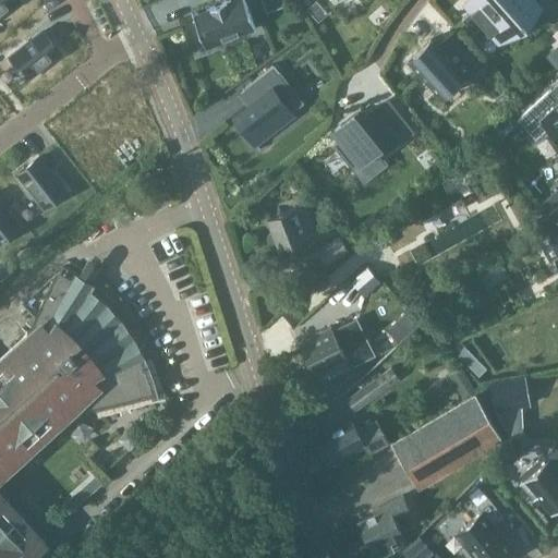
[(17,0),(0,0),(0,14),(19,1),(17,0)]
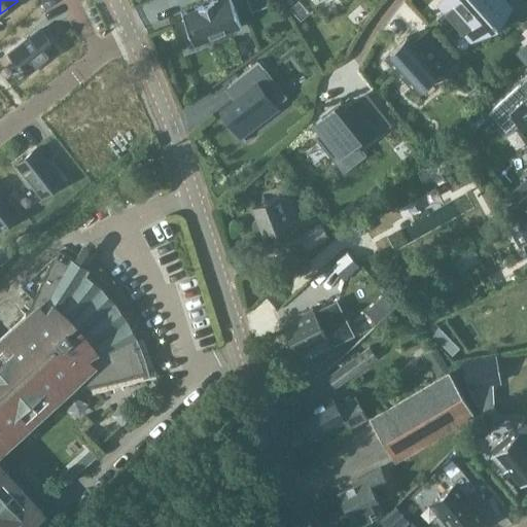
[(182,13),(180,14),(192,46),(195,45),(194,45),(240,28),(241,28),(230,0),(218,0),(213,2),(213,1),(197,7),(198,8),(182,14),(182,13)]
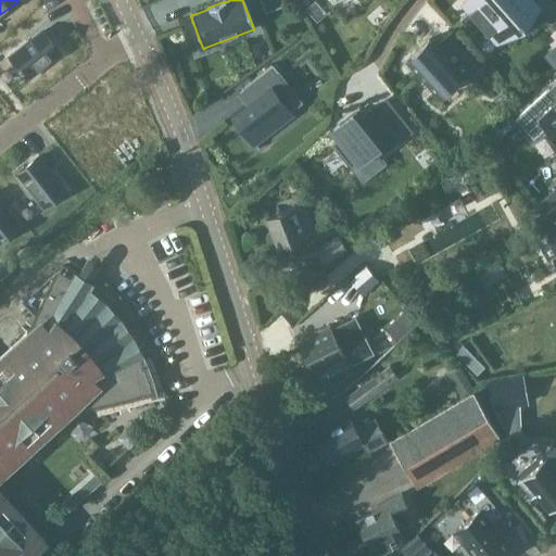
[(472,0),(477,3),(459,20),(480,42),(497,26),(506,37),(536,10),(528,0),(472,0)]
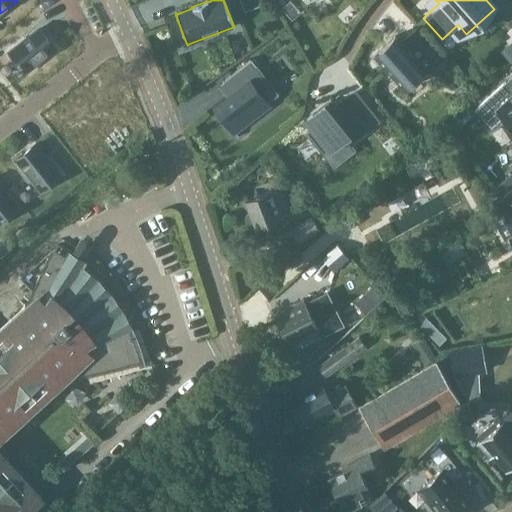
[(417,27),(401,42),(395,36),(373,56),(402,88),(423,69),(428,75),(446,59),(417,27)]
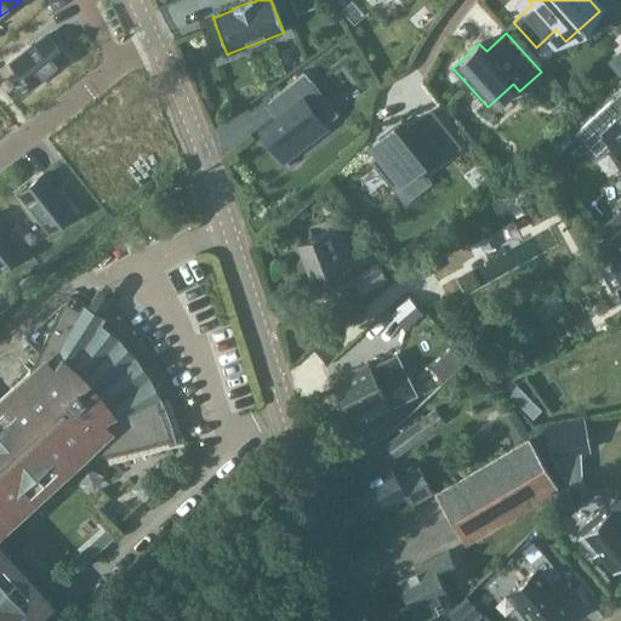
[(47,35),(11,63),(29,89),(66,60),(47,35)]
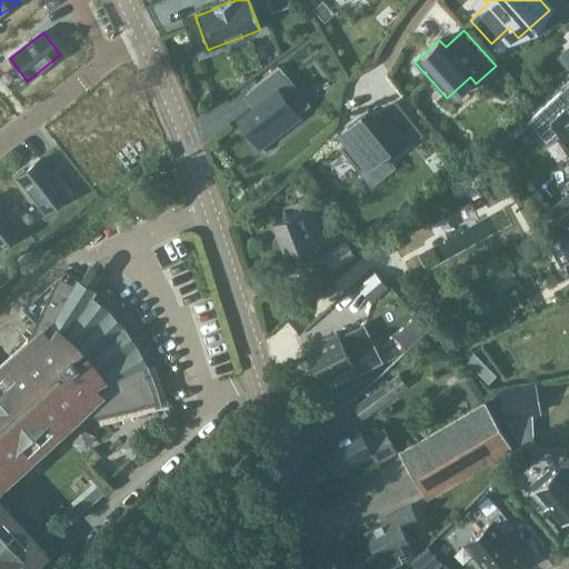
[(291,105),(301,97),(278,69),(249,92),(258,102),(237,120),(238,121),(239,120),(261,146),(299,115),(291,105)]
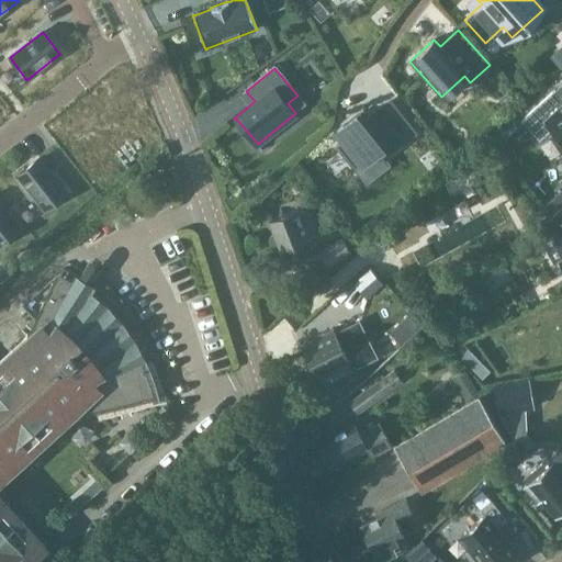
[(561,138),(561,99),(553,90),(520,120),(538,139),(551,127),(561,138)]
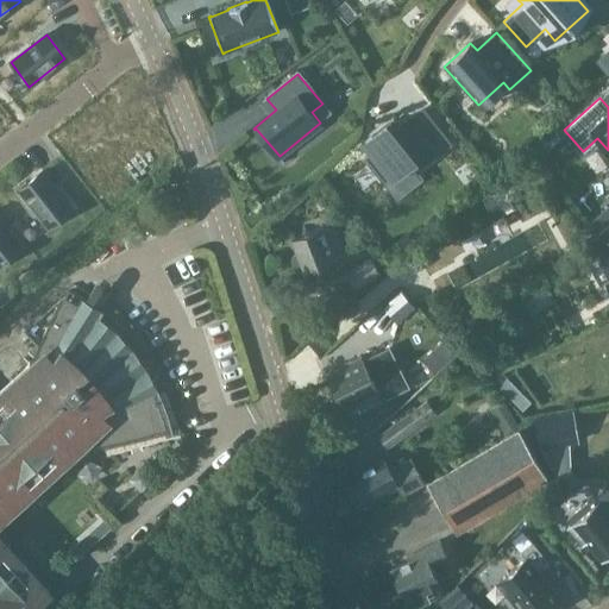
[(371,151),(363,158),(368,162),(368,163),(370,162),(385,182),(407,165),(414,175),(418,173),(452,144),(425,110),(409,123),(407,118),(395,129),(390,132),(385,126),(372,136),(371,137),(364,143),(371,151)]
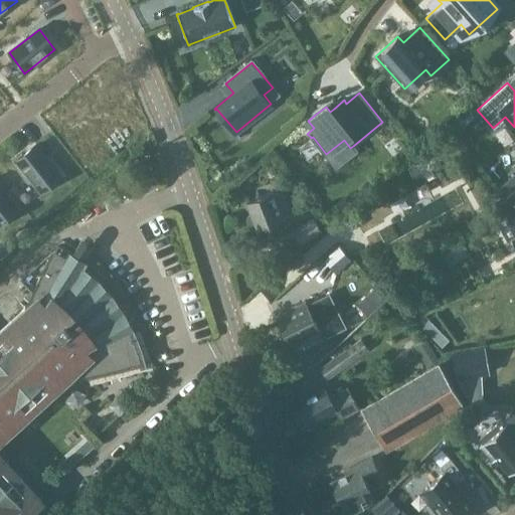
[(35,145),(15,161),(40,192),(60,176),(35,145)]
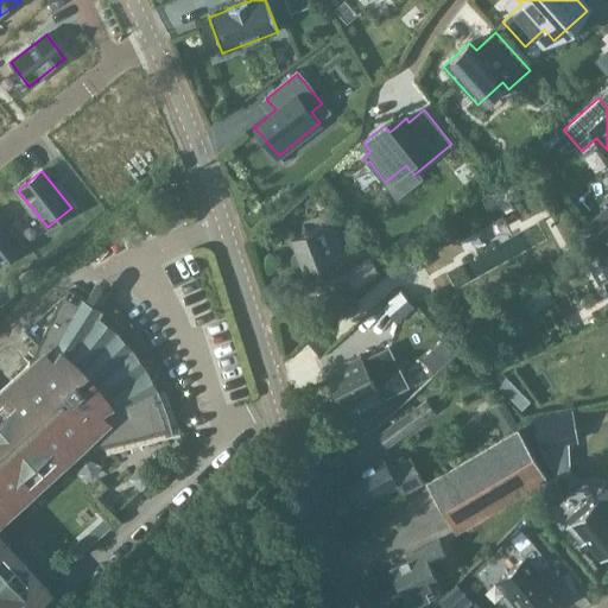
[(607,219),(600,210),(588,220),(597,230),(607,221),(607,219)]
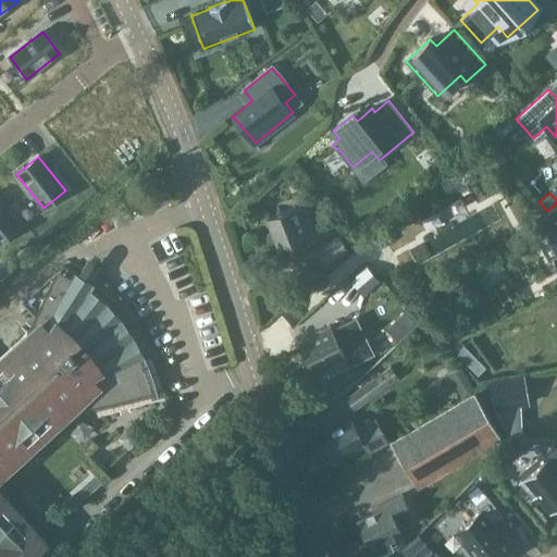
[(0,202),(0,242),(20,227),(0,202)]
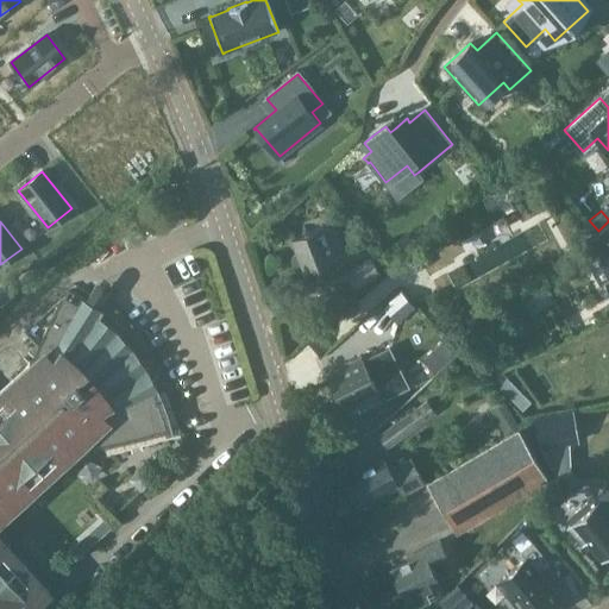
[(345,257),(333,224),(287,240),(299,274),(345,257)]
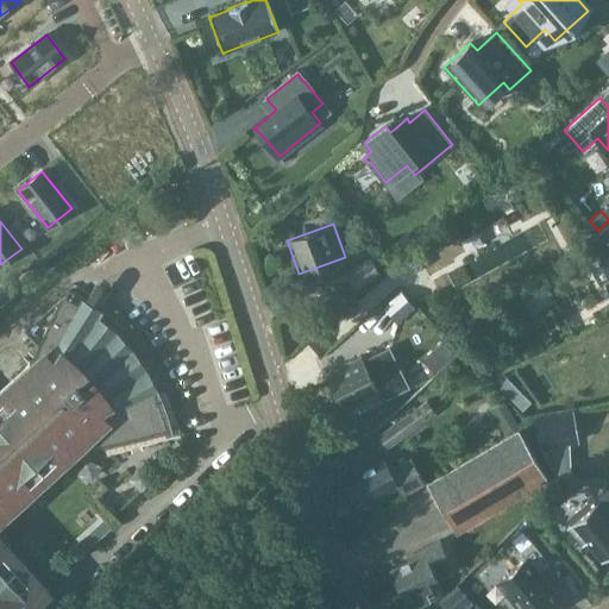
[(608,224),(581,250),(585,259),(598,252),(608,272),(608,278),(606,281),(608,286),(608,224)]
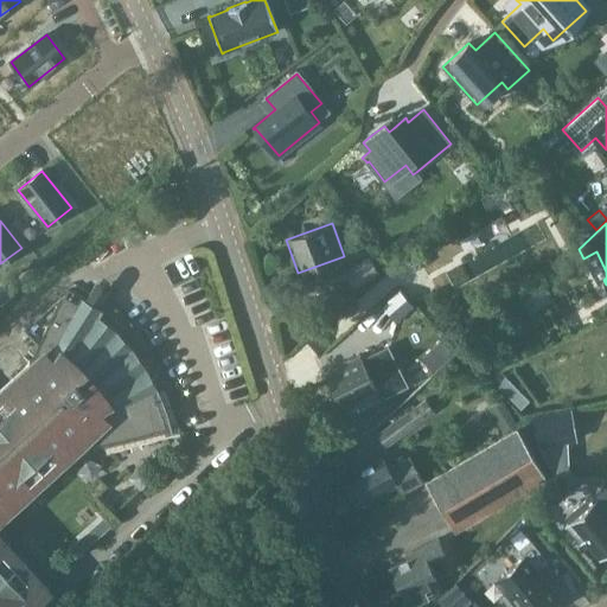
[(352,227),(342,232),(349,244),(358,238),(352,227)]
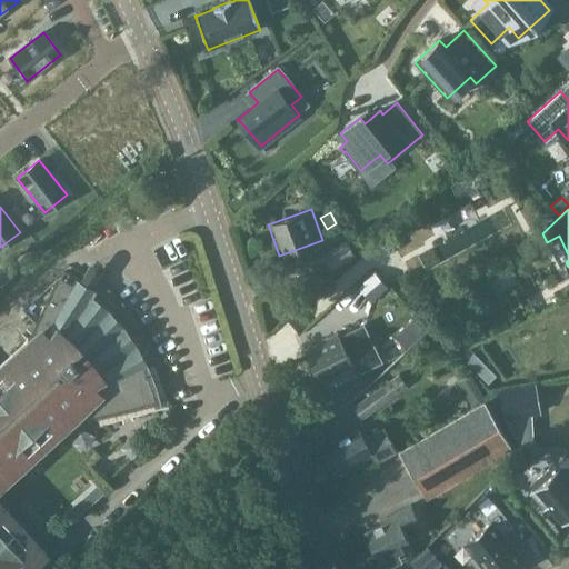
[(382,246),(392,263),(423,246),(415,228),(382,246)]
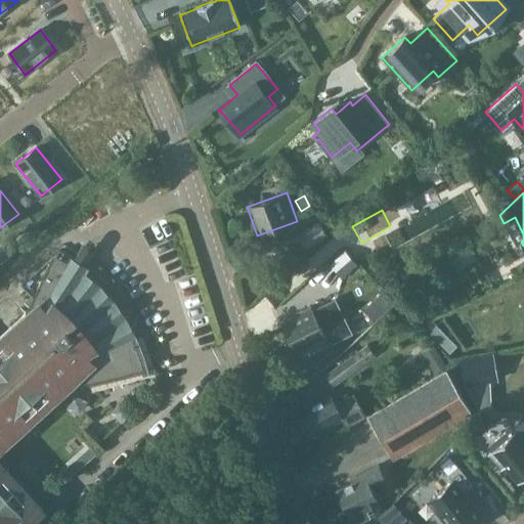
[(298,235),(306,248),(326,235),(319,222),(298,235)]
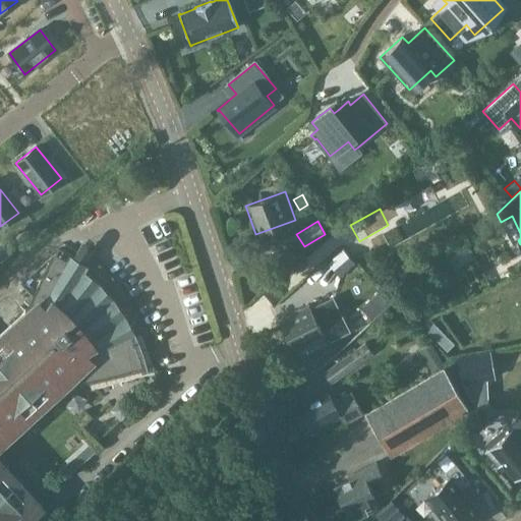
[(341,250),(329,261),(342,275),(353,265),(341,250)]
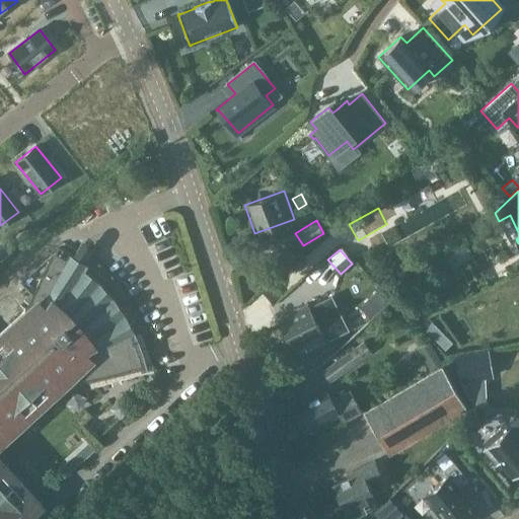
[(32,306),(0,335),(0,518),(24,518),(38,508),(0,466),(0,435),(76,366),(84,376),(140,364),(134,345),(126,326),(115,309),(102,294),(88,280),(77,272),(66,264),(54,257),(32,306)]
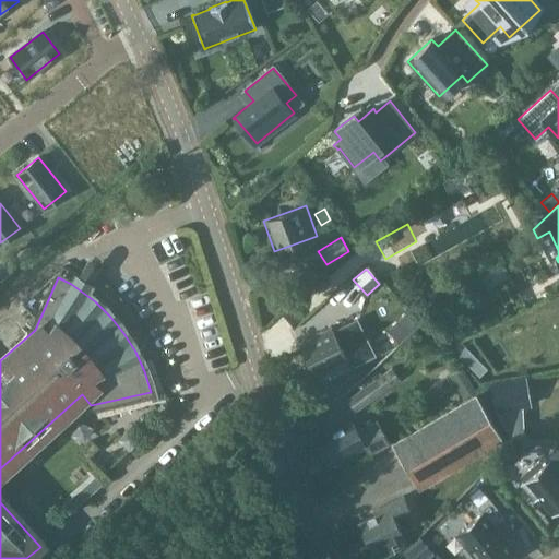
[(316,340),(301,347),(313,372),(317,371),(343,359),(347,366),(348,369),(376,356),(358,320),(345,326),(337,331),(337,329),(333,331),(332,329),(332,328),(314,336),(314,337),(316,340)]
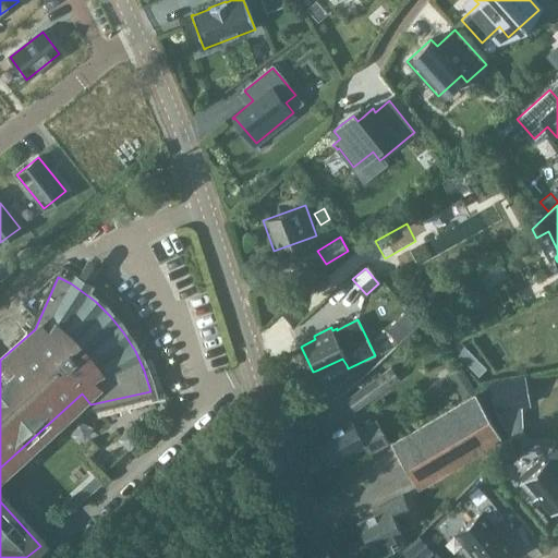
[(471,353),(463,362),(477,376),(485,368),(471,353)]
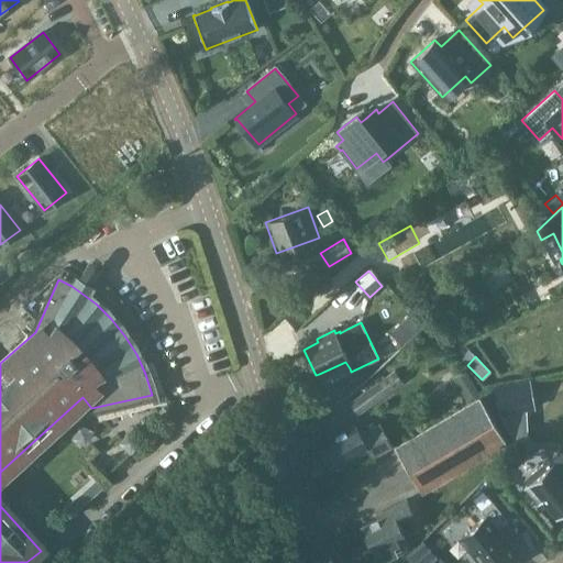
[(349,405),(357,417),(403,384),(394,372),(349,405)]
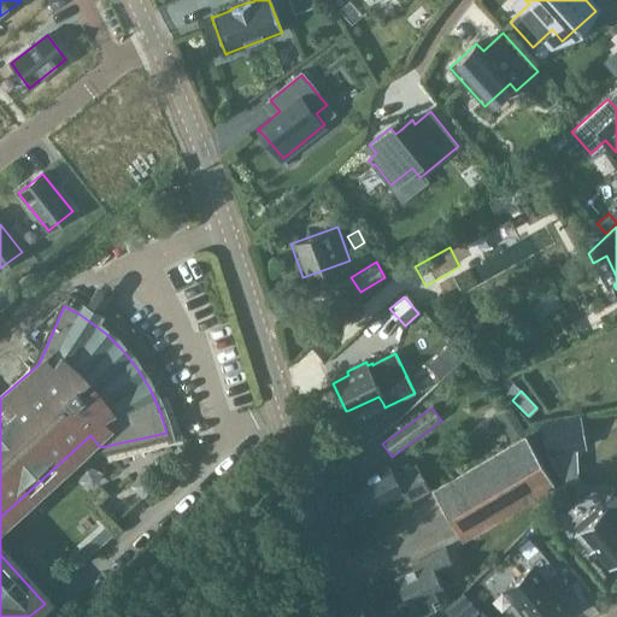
[(579,417),(540,423),(542,435),(546,454),(553,453),(585,448),(579,417)]
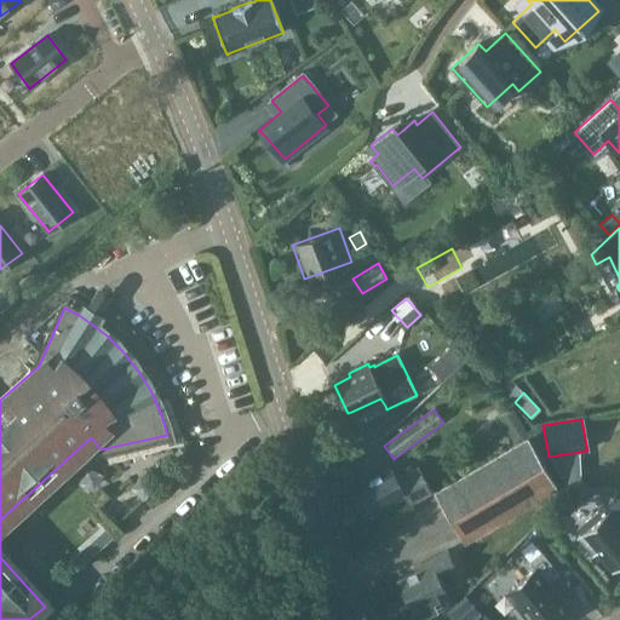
[(436,493),(464,541),(465,543),(557,491),(562,488),(532,436),(436,493)]
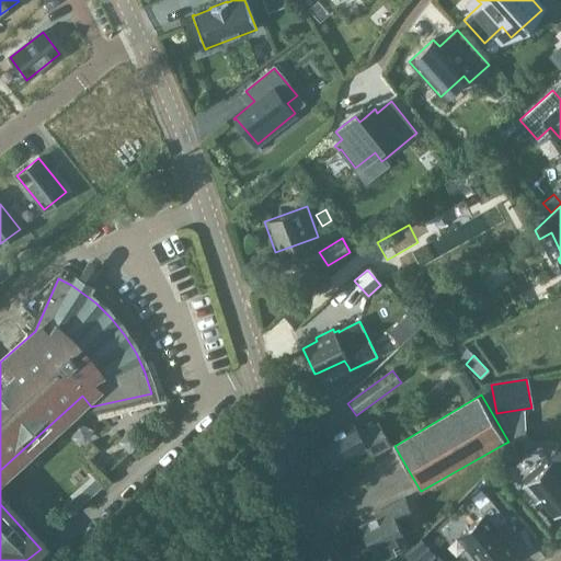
[(358,433),(354,424),(319,443),(332,466),(366,447),(370,456),(390,445),(378,422),(358,433)]
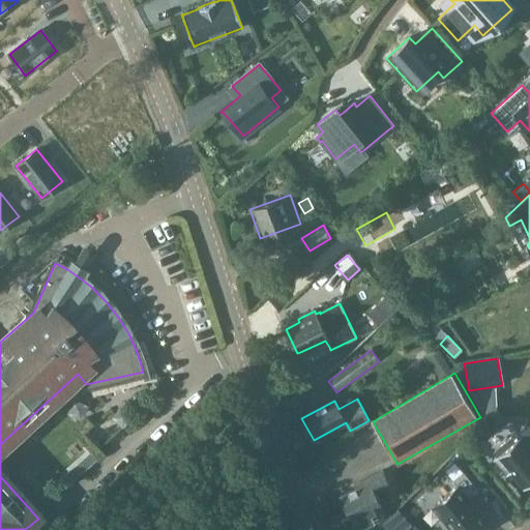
[(490,415),(483,421),(486,423),(488,427),(496,420),(496,415),(491,415),(490,415)]
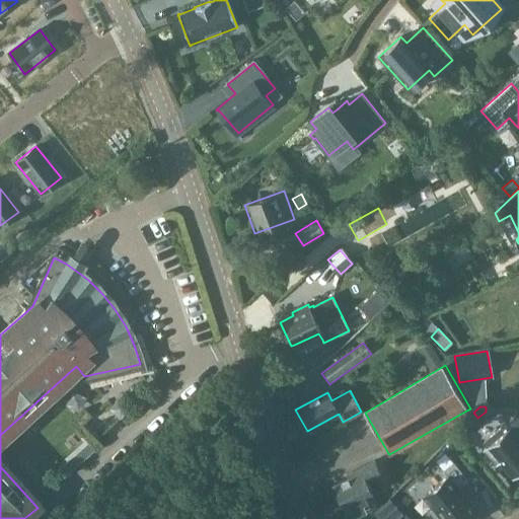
[(518,417),(515,417),(506,425),(505,424),(483,443),(486,447),(483,449),(496,465),(500,462),(513,478),(518,472),(518,417)]
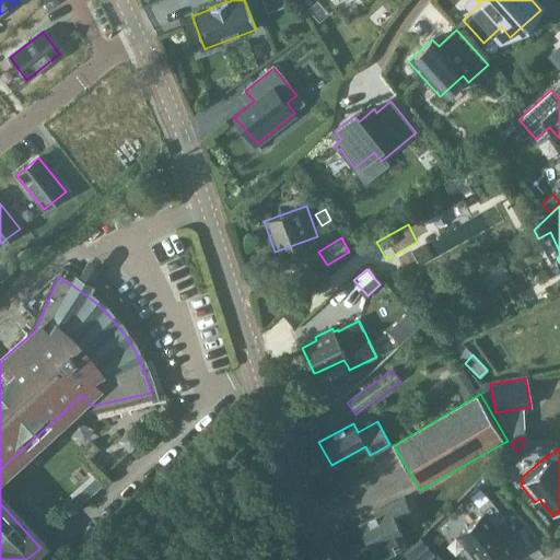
[(103,452),(95,461),(102,468),(111,461),(103,452)]
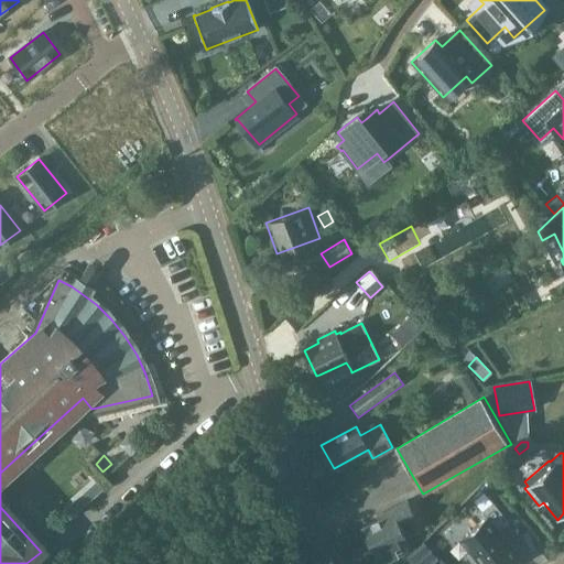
[(488,484),(480,490),(483,492),(489,500),(497,494),(488,484)]
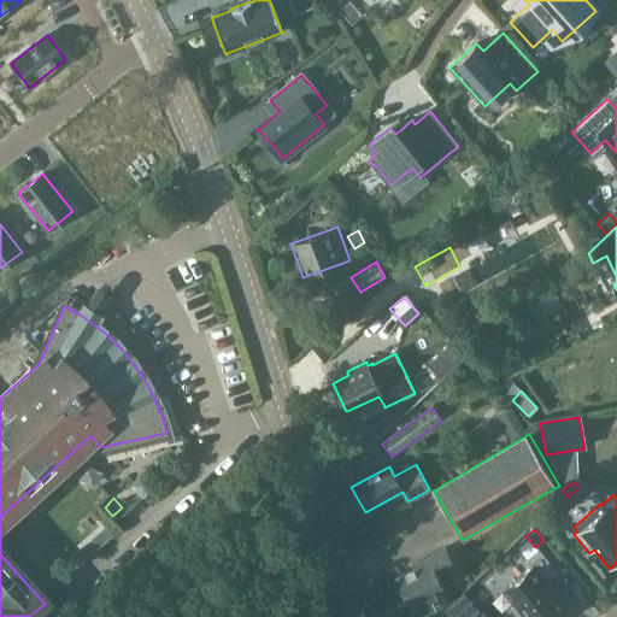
[(453,566),(446,550),(413,564),(415,568),(394,577),(406,603),(409,601),(415,615),(435,605),(445,600),(441,593),(445,592),(438,574),(453,566)]
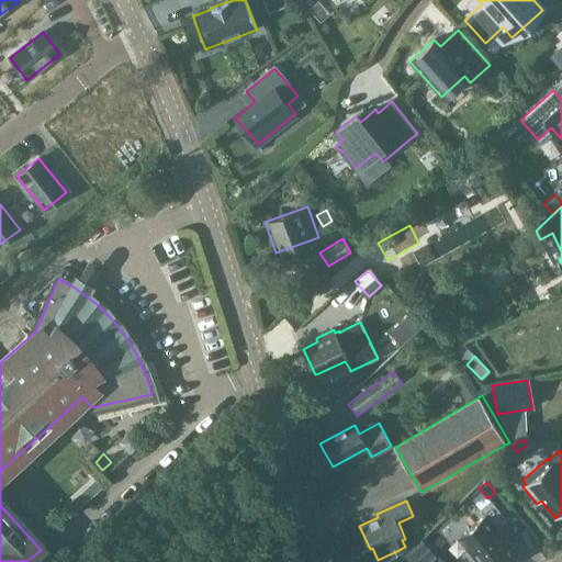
[(490,501),(479,509),(484,516),(458,538),(468,551),(464,553),(471,561),(506,561),(517,553),(496,528),(506,520),(490,501)]
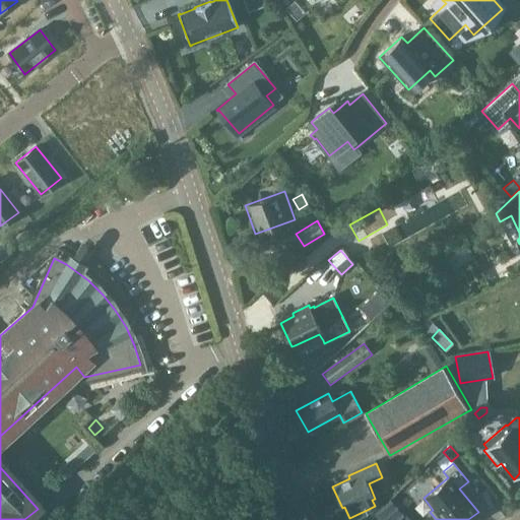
[(390,499),(374,513),(380,519),(398,519),(403,516),(390,499)]
